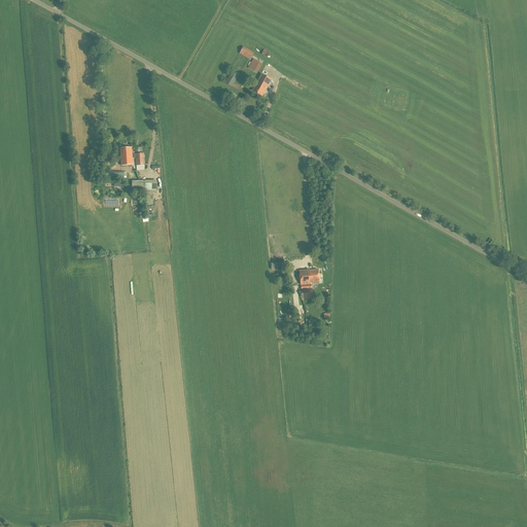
[(242,47),(239,54),(249,60),(253,54),(242,47)]
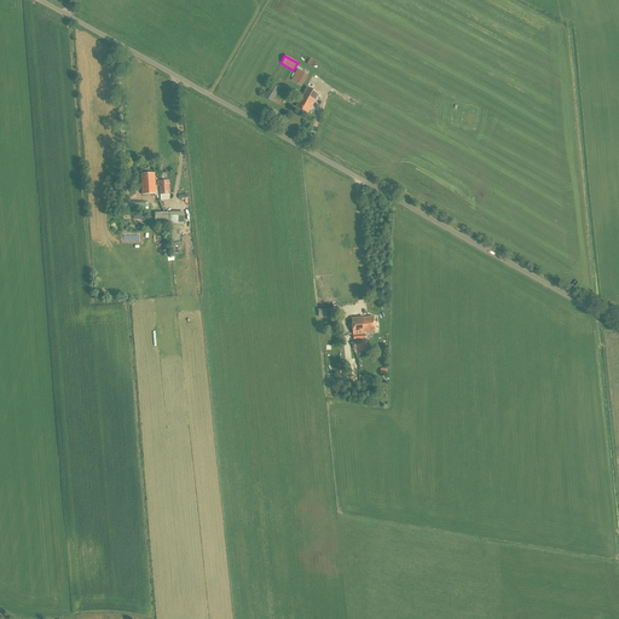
[(296,68),(290,79),(302,86),(308,75),(296,68)]
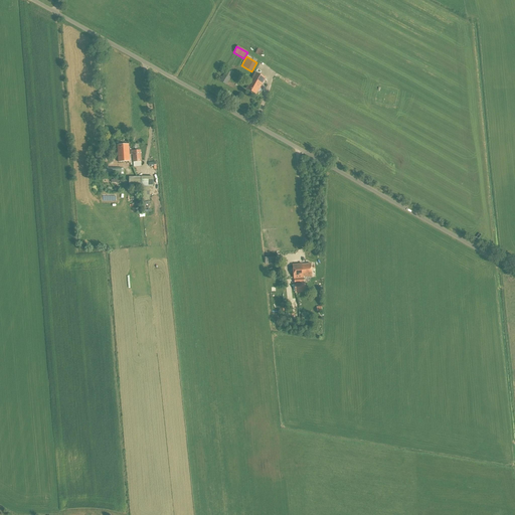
[(226,84),(233,73),(225,69),(219,80),(226,84)]
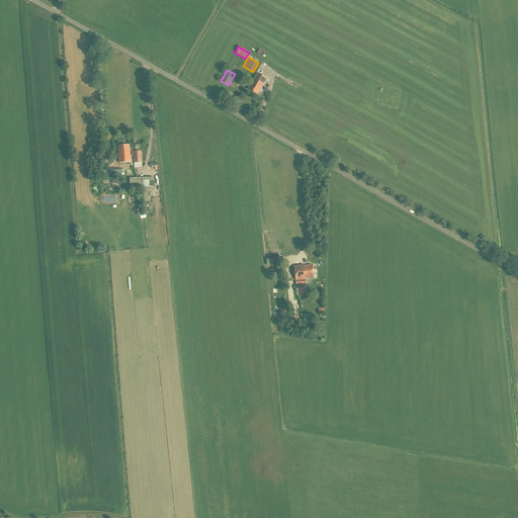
[(257,95),(266,79),(257,73),(248,90),(257,95)]
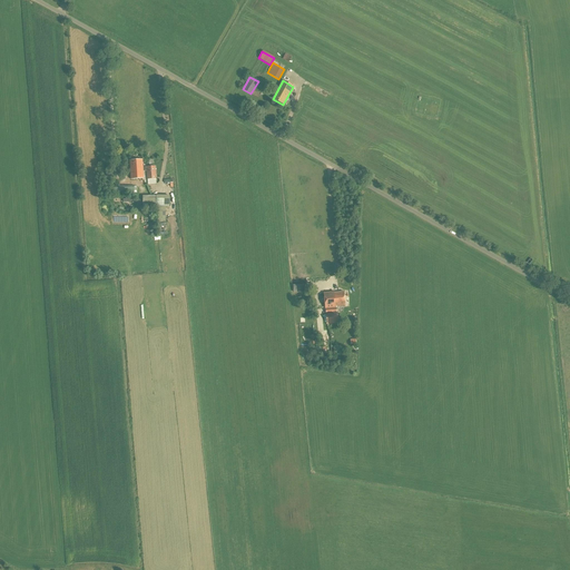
[(143,167),(143,159),(130,160),(131,179),(144,178),(144,172),(147,172),(148,179),(156,179),(155,166),(143,167)]
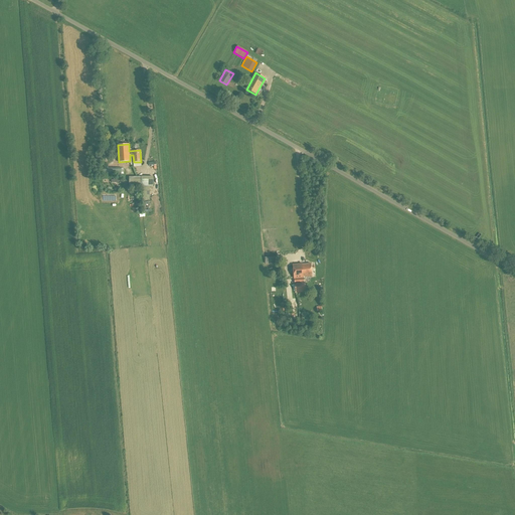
[(101,158),(101,156),(98,156),(98,158),(93,158),(93,164),(101,164),(101,158)]
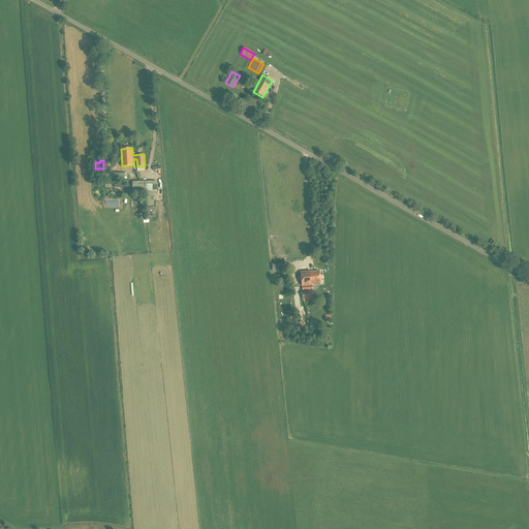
[(141,182),(132,181),(132,192),(141,192),(141,182)]
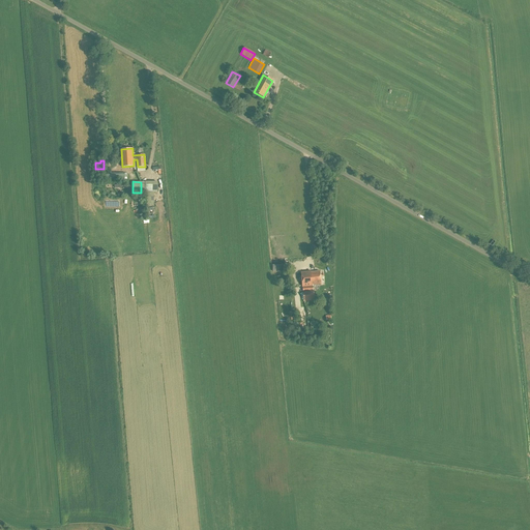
[(153,193),(153,186),(153,182),(146,182),(141,182),(141,193),(145,193),(145,197),(153,197),(153,193)]
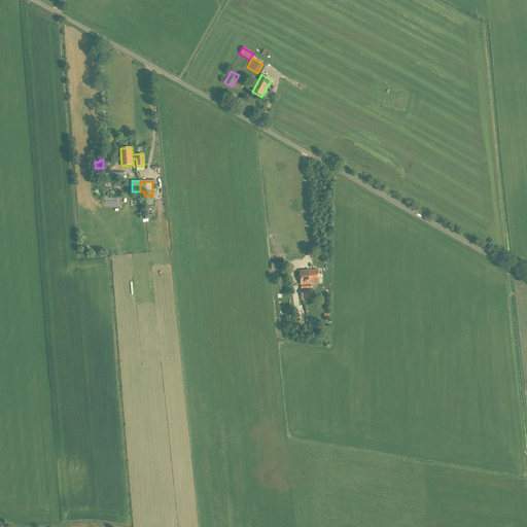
[(311,284),(311,283),(319,282),(318,270),(300,272),(302,285),(301,285),(302,289),(301,289),(303,300),(313,299),(312,288),(311,284)]
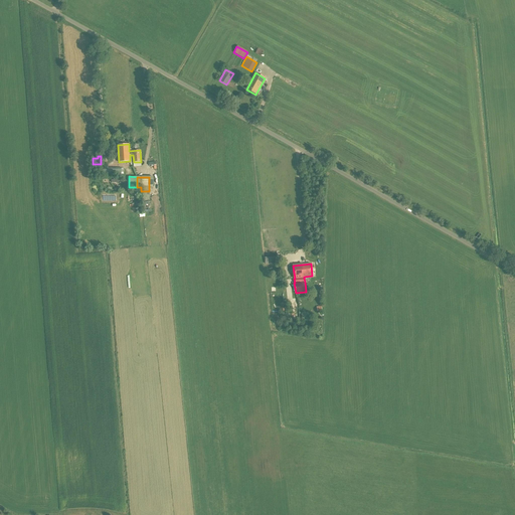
[(307,313),(299,313),(299,321),(302,321),(302,322),(307,322),(307,313)]
